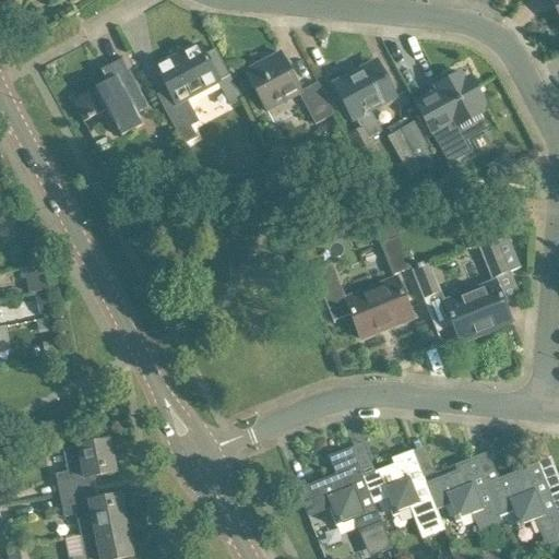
[(558,0),(549,0),(558,16),(558,0)]
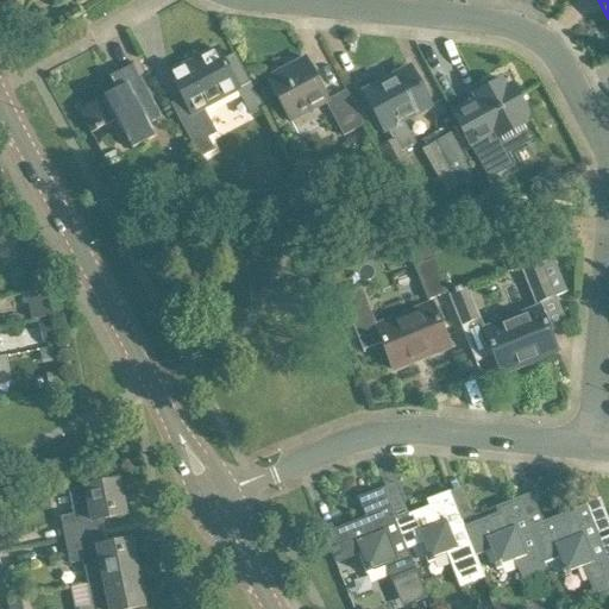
[(263,108),(246,75),(234,54),(233,55),(234,57),(224,63),(217,50),(170,74),(195,123),(183,130),(199,158),(214,151),(207,138),(217,133),(202,108),(237,90),(250,115),(263,108)]
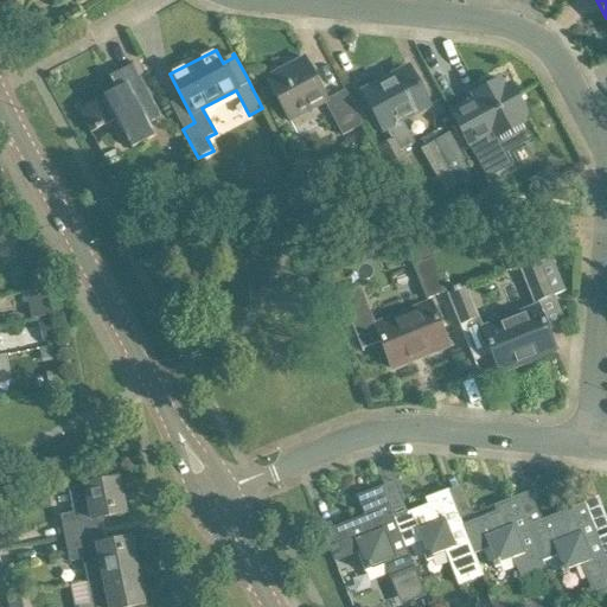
[(327,103),(314,78),(304,58),(266,78),(291,123),(327,103)]
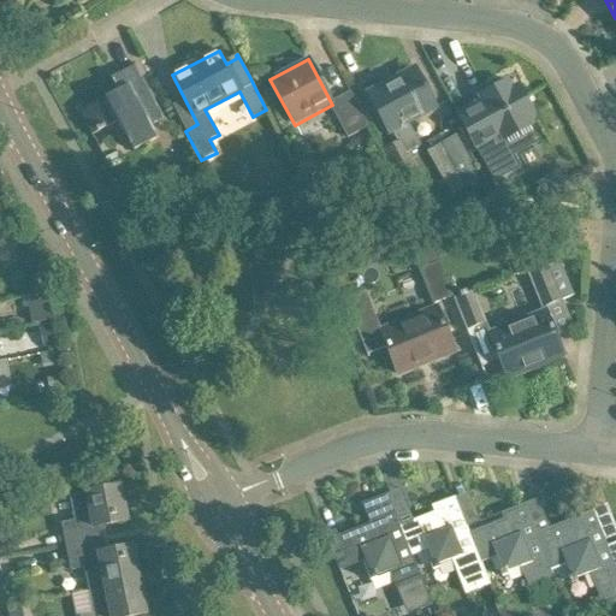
[(163,119),(146,87),(134,66),(111,78),(117,92),(80,112),(92,135),(117,122),(134,150),(155,140),(148,126),(163,119)]
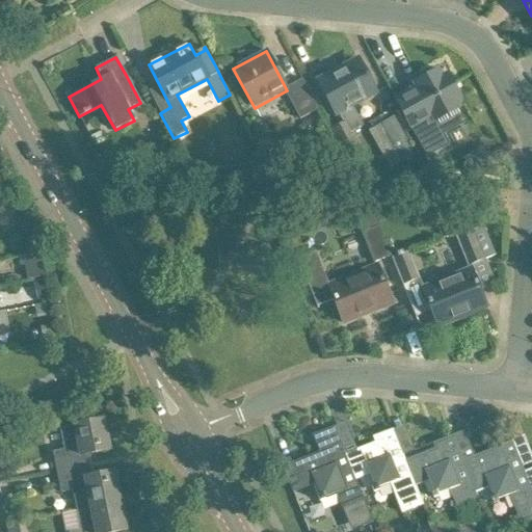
[(375,92),(369,81),(360,63),(335,76),(334,73),(318,81),(336,114),(375,92)]
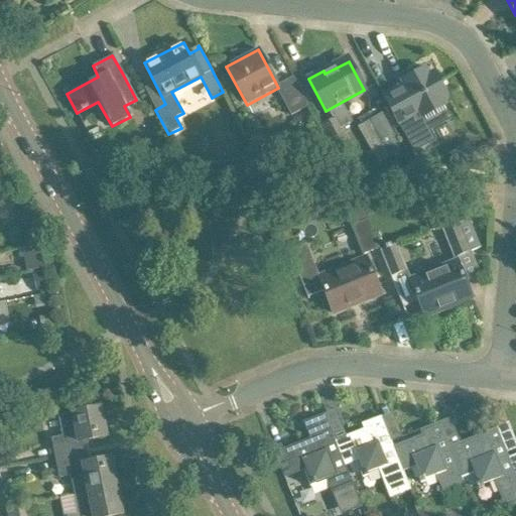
[(421,118),(427,114),(445,105),(441,98),(446,96),(433,72),(428,75),(424,68),(401,81),(404,88),(399,90),(398,87),(382,95),(399,125),(414,117),(412,114),(417,111),(421,118)]
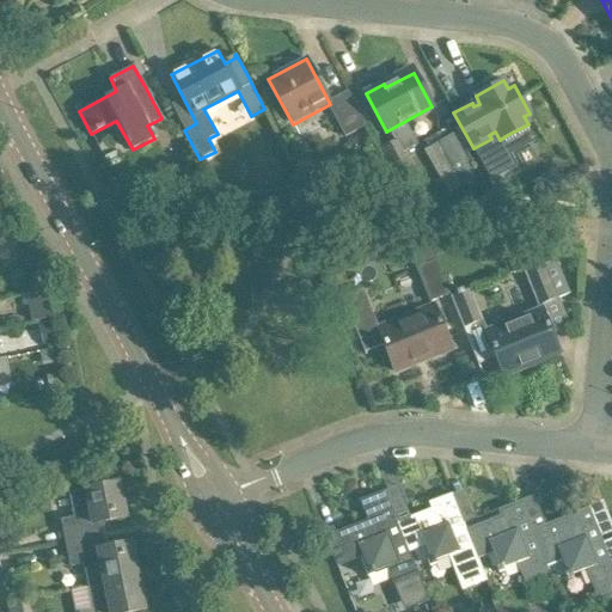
[(344,136),(365,126),(350,97),(330,108),(344,136)]
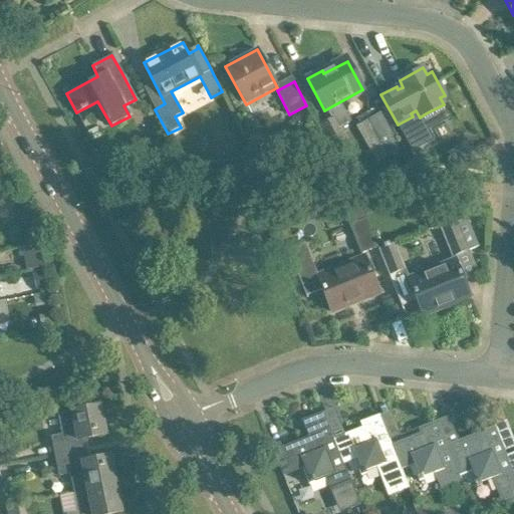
[(381,111),(356,123),(375,162),(401,150),(381,111)]
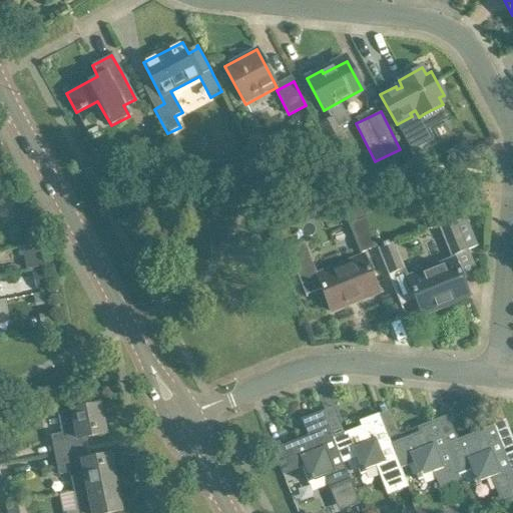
[(334,118),(320,126),(333,150),(347,143),(334,118)]
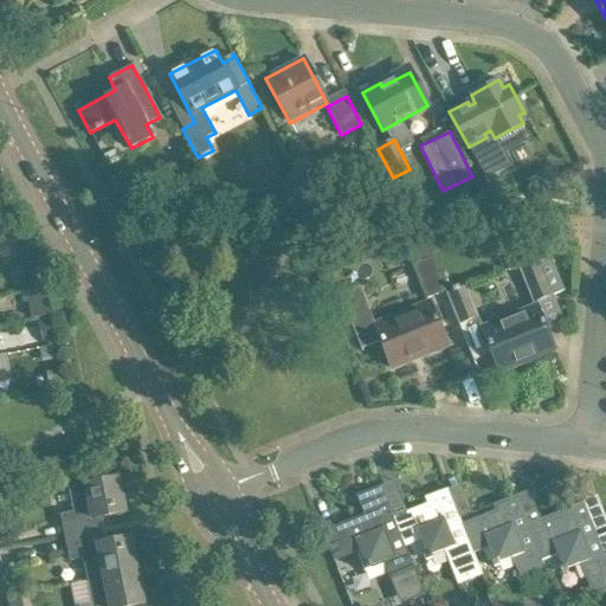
[(431,258),(412,265),(425,300),(445,291),(431,258)]
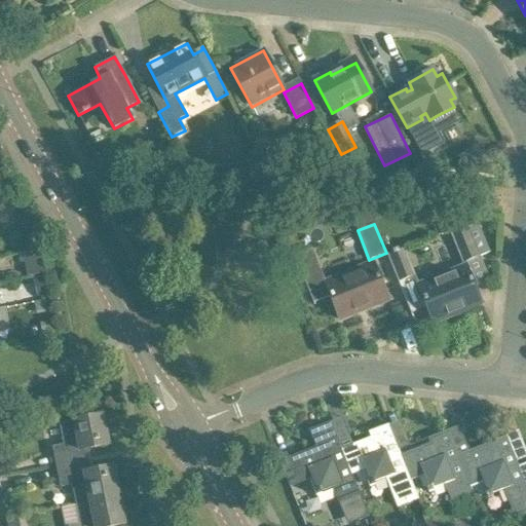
[(482,230),(471,233),(467,227),(450,234),(462,263),(488,254),(484,242),(486,241),(482,230)]
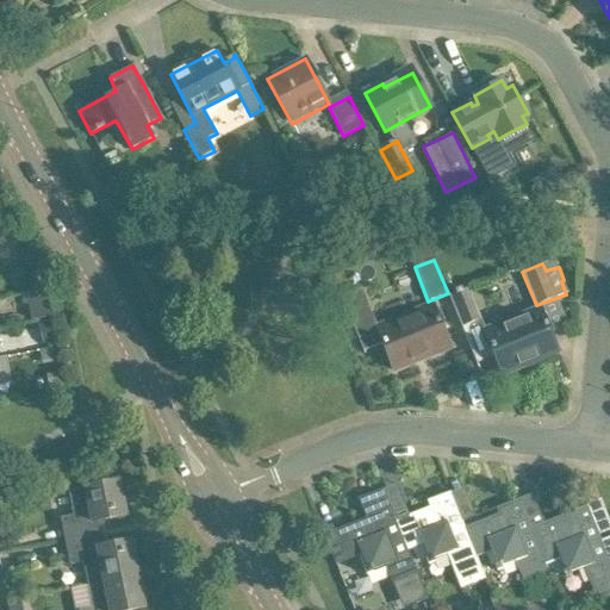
[(485,331),(480,318),(468,288),(449,296),(477,363),(493,356),(502,374),(505,373),(503,368),(528,358),(530,362),(558,352),(540,309),(539,310),(541,316),(518,324),(516,319),(485,331)]
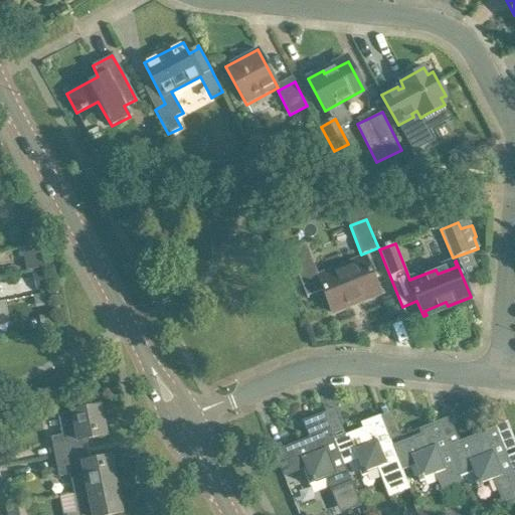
[(379,294),(371,275),(364,258),(363,259),(365,263),(346,271),(344,266),(317,277),(311,261),(293,268),(306,299),(307,299),(307,297),(323,290),(332,313),(335,311),(333,307),(355,299),(357,303),(379,294)]
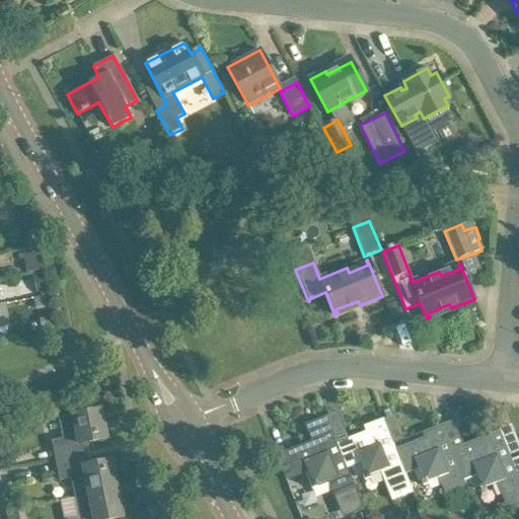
[(0,326),(9,324),(5,303),(0,304),(0,326)]
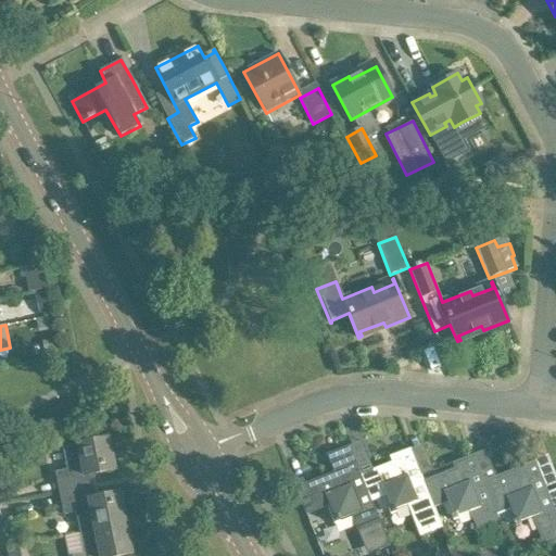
[(46,357),(61,354),(57,339),(41,342),(46,357)]
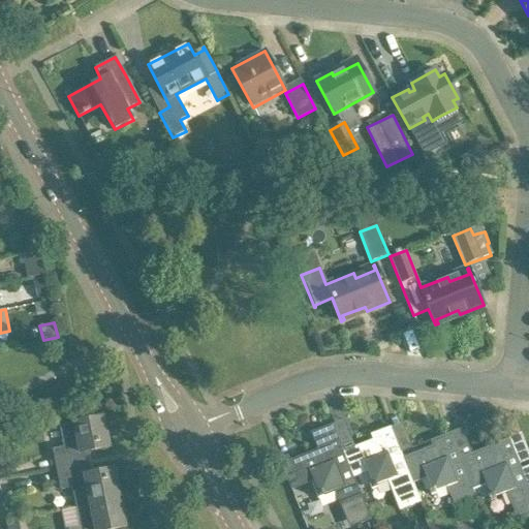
[(56,469),(86,464),(84,453),(109,447),(102,417),(60,427),(64,446),(52,449),(56,469)]
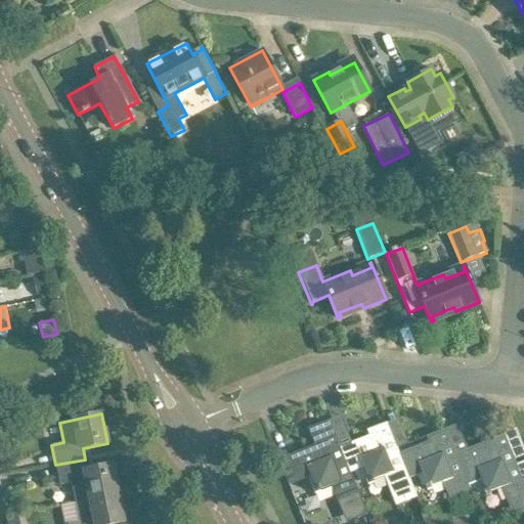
[(285,451),(275,454),(288,485),(310,476),(315,488),(313,489),(315,494),(320,492),(319,489),(331,485),(338,503),(346,523),(367,515),(358,494),(350,473),(339,448),(340,447),(330,421),(316,426),(319,431),(310,435),(315,445),(287,456),(285,451)]
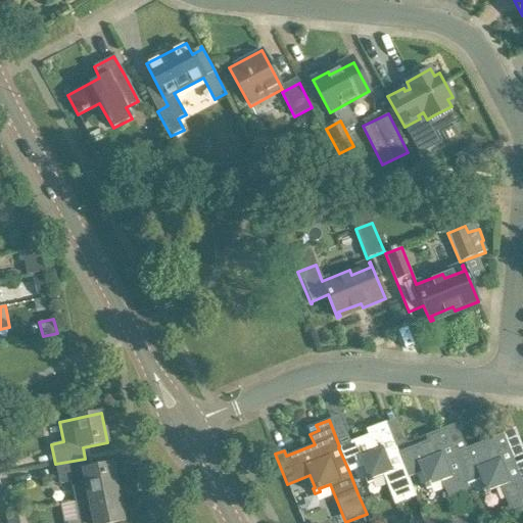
[(339,446),(338,447),(349,472),(363,467),(368,478),(365,479),(367,484),(372,482),(371,480),(383,475),(390,492),(394,505),(415,496),(408,478),(397,453),(398,453),(386,422),(373,427),(375,432),(366,436),(349,442),(339,446)]
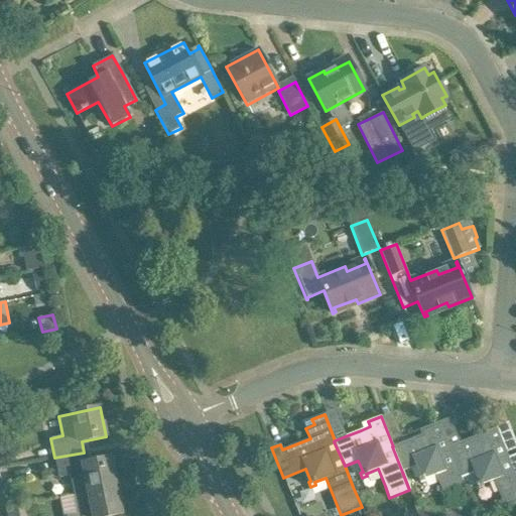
[(393,446),(392,446),(402,472),(403,472),(415,466),(420,478),(418,479),(420,484),(424,482),(424,480),(435,475),(442,492),(464,484),(461,477),(450,454),(452,454),(450,452),(438,422),(426,427),(428,432),(393,446)]
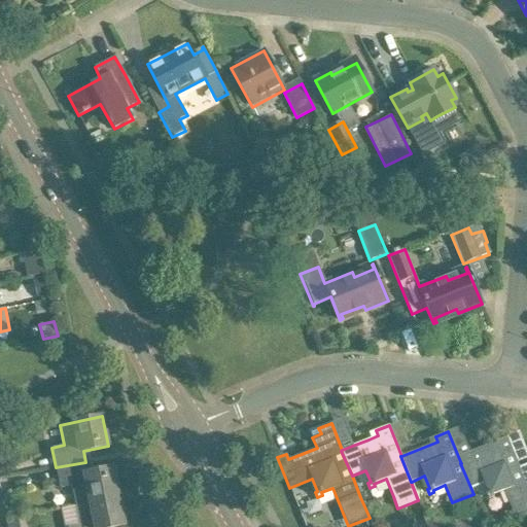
[(496,447),(460,461),(461,463),(460,463),(470,487),(484,482),(489,494),(487,495),(488,499),(492,497),(491,495),(503,490),(511,507),(515,518),(526,512),(526,488),(519,467),(507,436),(494,442),(496,447)]
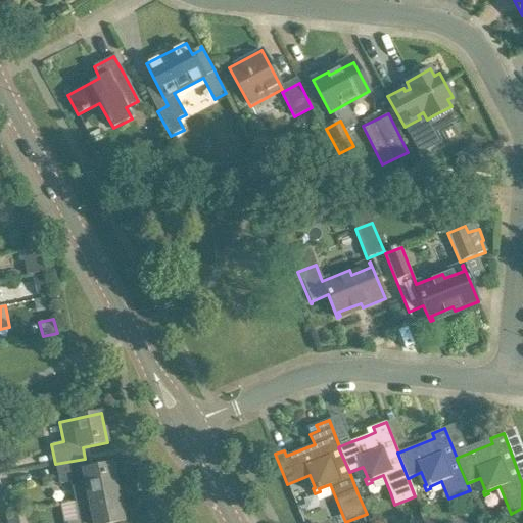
[(75,502),(117,492),(112,464),(87,469),(85,459),(55,464),(59,484),(72,482),(75,502)]
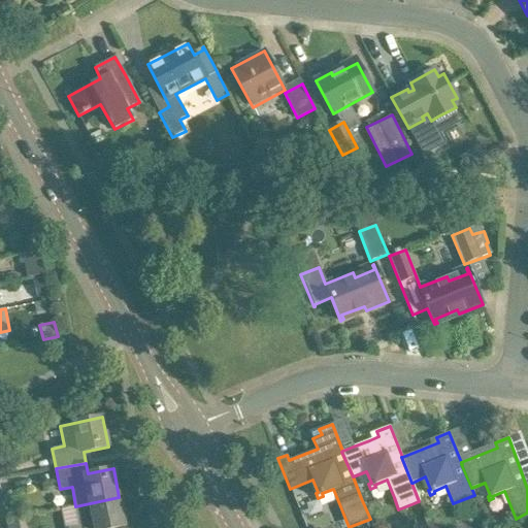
[(116,527),(125,526),(119,497),(75,506),(79,526),(69,527),(116,527)]
